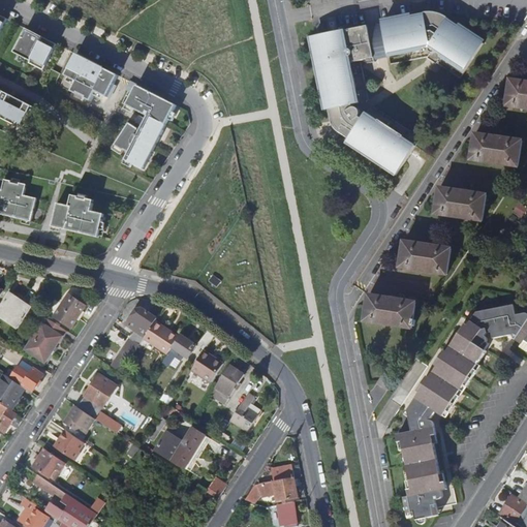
[(459,79),(482,43),(446,20),(447,19),(445,17),(442,14),(438,13),(435,12),(431,12),(427,12),(422,12),(423,14),(381,23),(381,24),(388,56),(390,64),(426,57),(425,58),(434,64),(435,63),(459,79)]
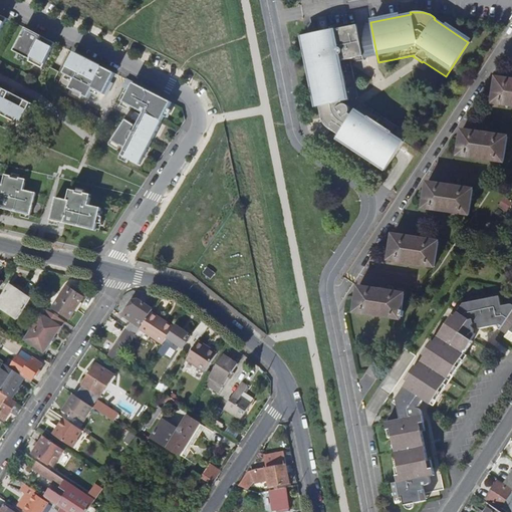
[(362,57),(376,54),(370,23),(356,26),(362,56),(362,57)]
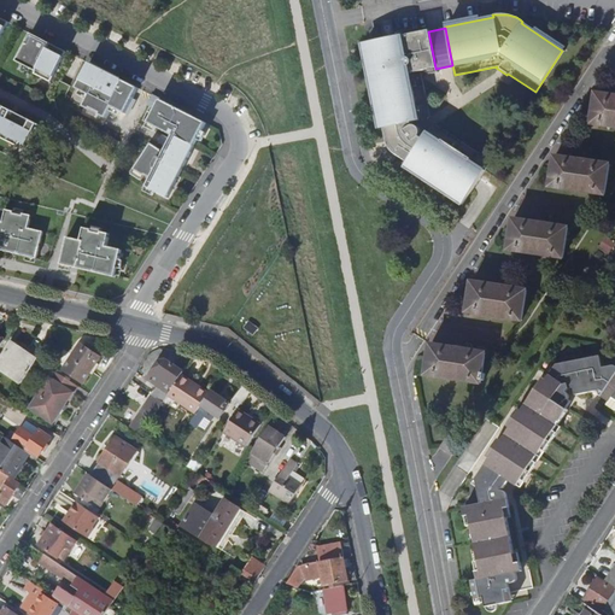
[(413,126),(411,126),(410,122),(425,118),(428,116),(421,77),(426,70),(435,68),(428,31),(428,30),(363,44),(380,128),(382,127),(385,140),(387,140),(396,153),(394,154),(405,162),(404,163),(413,169),(411,171),(438,189),(439,187),(462,201),(484,170),(490,160),(433,123),(429,126),(421,138),(419,136),(419,135),(420,133),(420,132),(420,130),(419,128),(417,127),(416,126),(415,126),(413,126)]
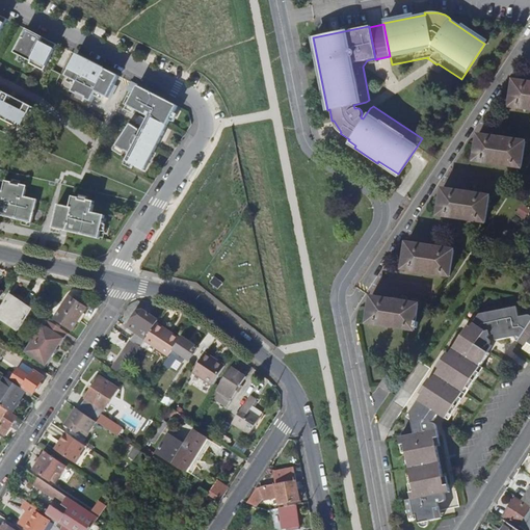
[(25,27),(12,51),(29,59),(28,61),(43,69),(56,43),(40,34),(25,27)]
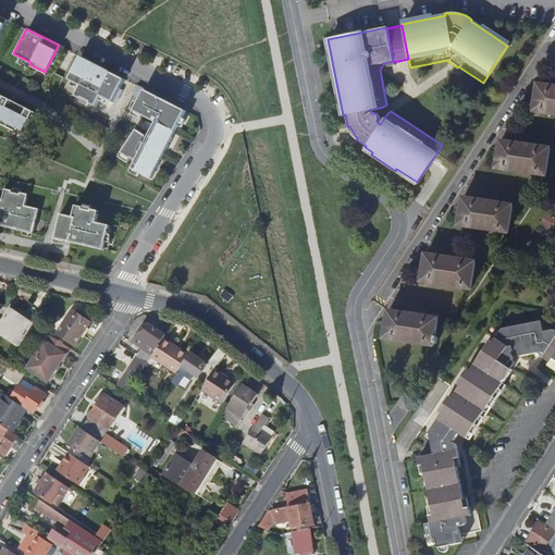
[(112,101),(124,77),(79,54),(68,78),(78,85),(74,95),(81,98),(81,97),(89,101),(88,102),(95,106),(100,95),(112,101)]
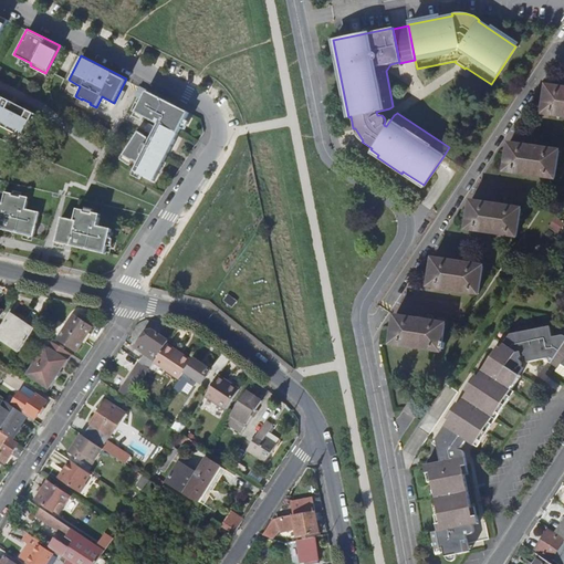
[(143,95),(145,89),(138,85),(135,91),(143,95)]
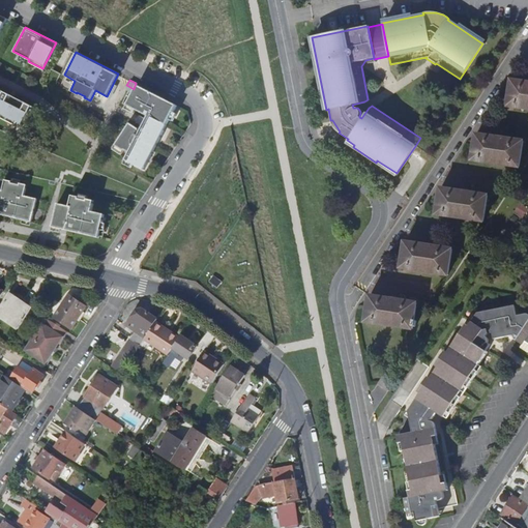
[(505,106),(527,109),(527,81),(526,83),(509,80),(505,106)]
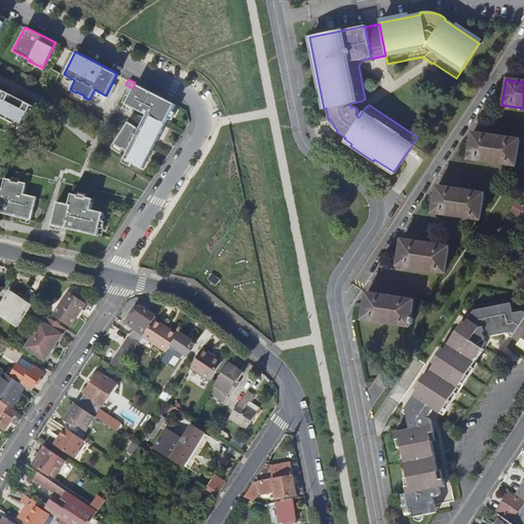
[(175,103),(135,82),(133,88),(125,84),(123,87),(131,91),(124,104),(146,114),(144,117),(141,124),(138,128),(137,127),(126,121),(113,144),(121,149),(122,148),(127,150),(123,158),(142,167),(175,103)]
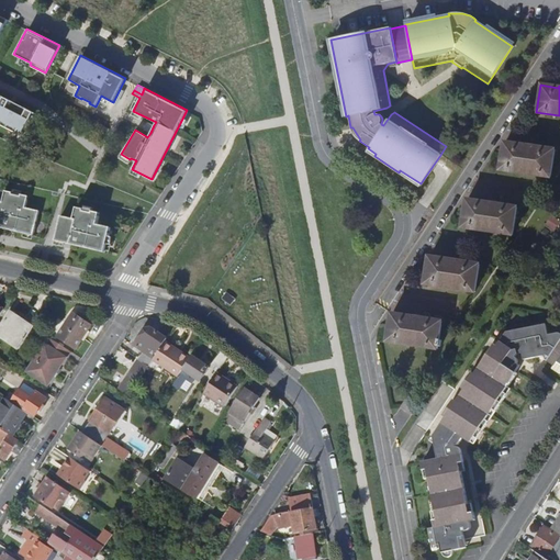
[(17,129),(28,134),(37,114),(0,94),(0,124),(14,132),(17,129)]
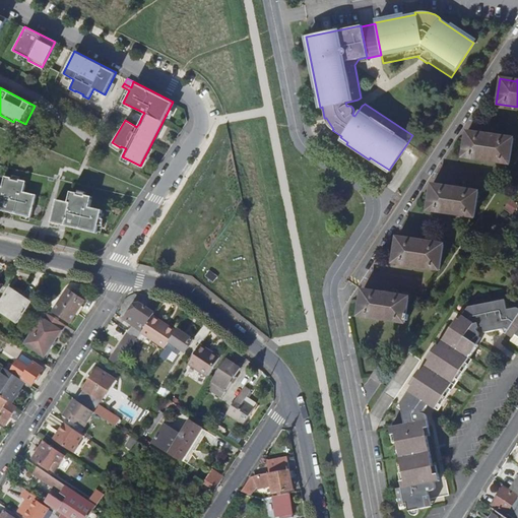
[(139,123),(142,116),(135,113),(134,116),(132,119),(139,123)]
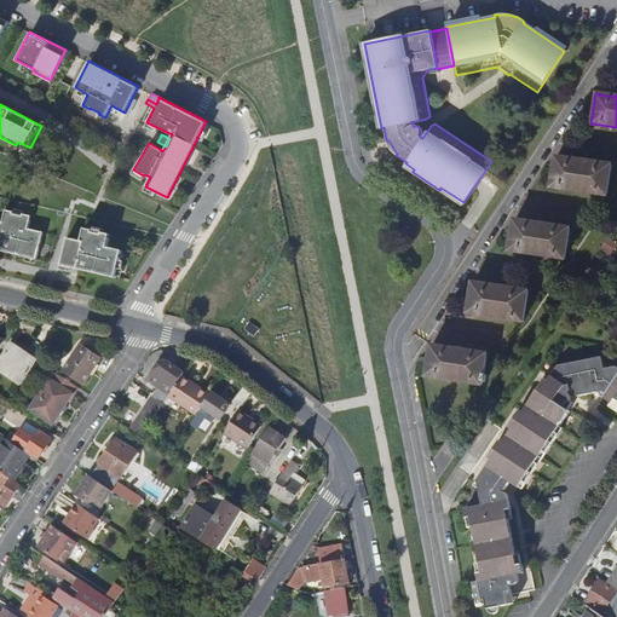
[(549,186),(604,195),(609,165),(589,161),(589,160),(574,157),(574,160),(553,156),(549,186)]
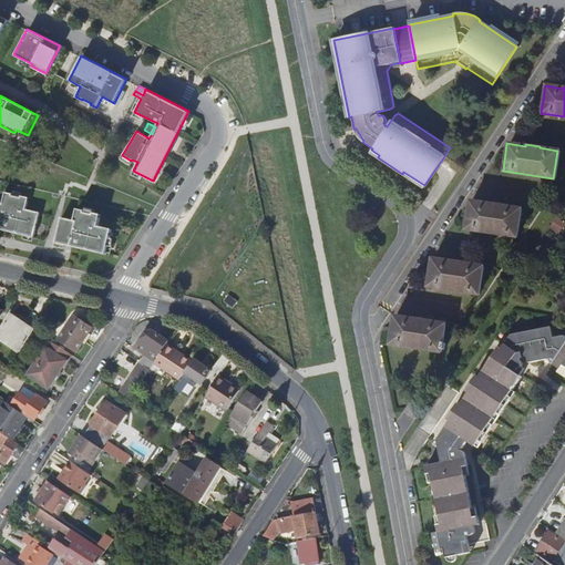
[(131,161),(122,155),(120,158),(130,164),(131,161)]
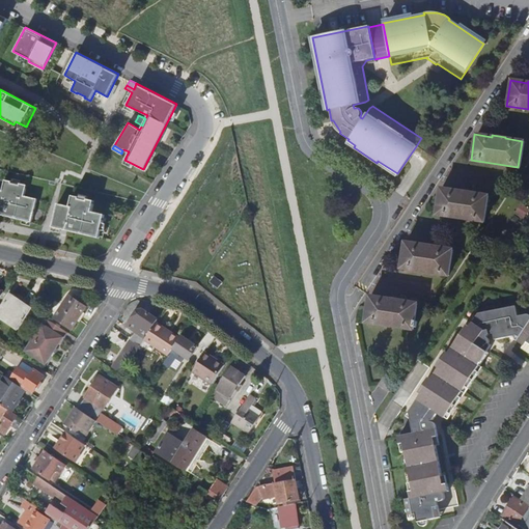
[(0,214),(30,221),(35,198),(29,196),(23,195),(25,184),(18,183),(18,184),(9,183),(10,181),(3,178),(1,190),(0,190),(0,214)]
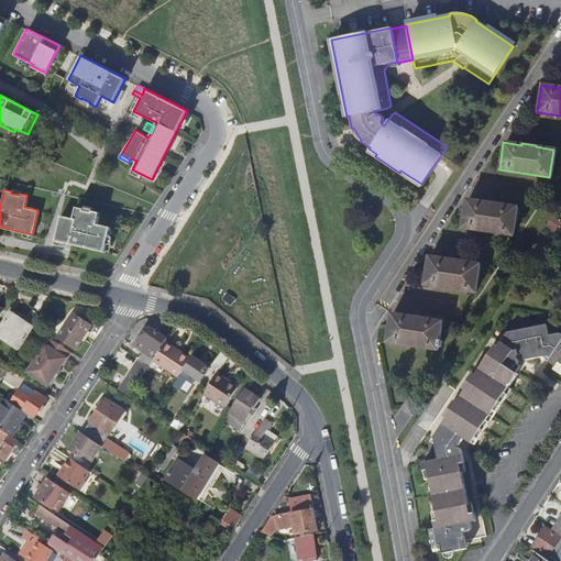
[(461,227),(512,234),(516,207),(497,205),(498,202),(485,200),(485,202),(465,200),(461,227)]
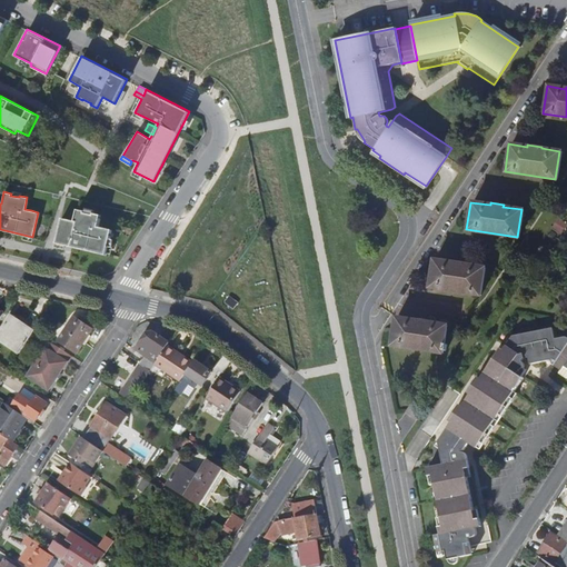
[(55,242),(105,255),(110,229),(102,227),(97,226),(99,215),(92,212),(91,215),(83,212),(83,210),(76,209),(73,220),(66,218),(60,217),(55,242)]
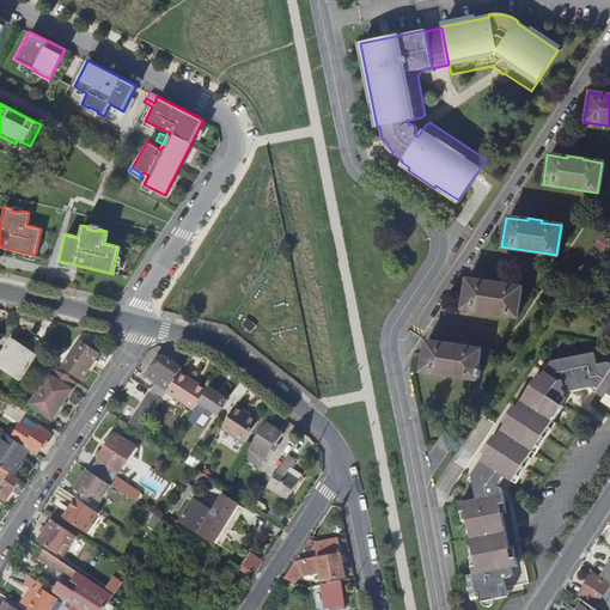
[(461,309),(516,317),(519,286),(500,284),(500,282),(486,280),(486,281),(465,279),(461,309)]
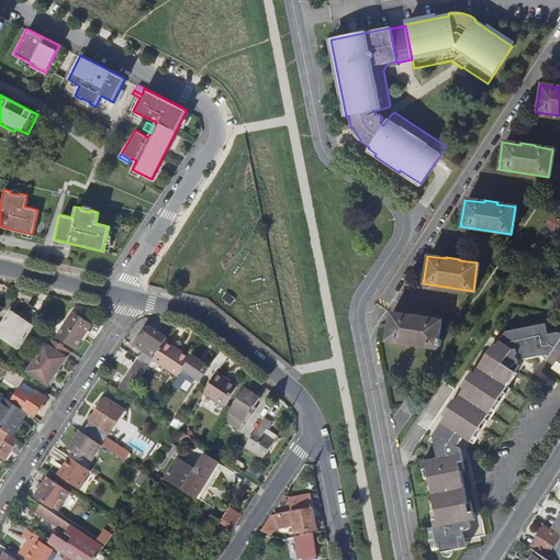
[(9,311),(0,324),(0,336),(18,347),(32,326),(35,322),(18,311),(15,315),(9,311)]
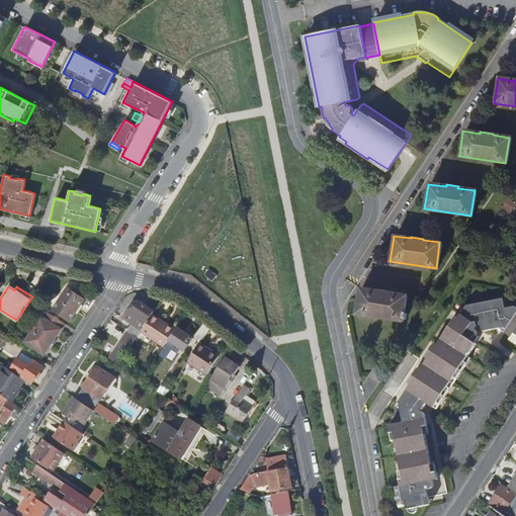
[(68,320),(84,295),(75,289),(73,291),(66,287),(52,309),(68,320)]
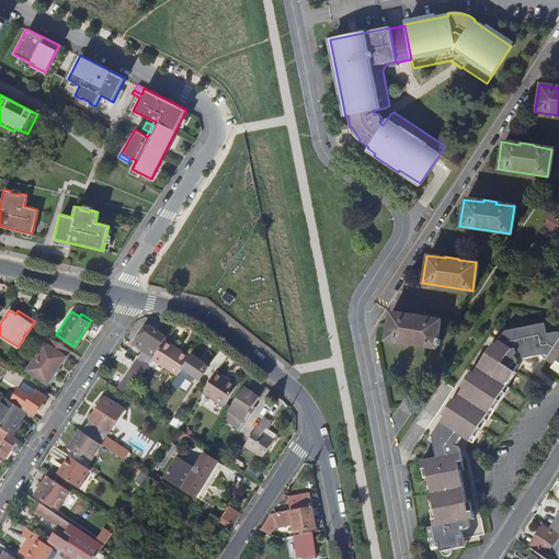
[(386,341),(435,348),(438,320),(421,317),(421,316),(408,314),(408,315),(389,312),(386,341)]
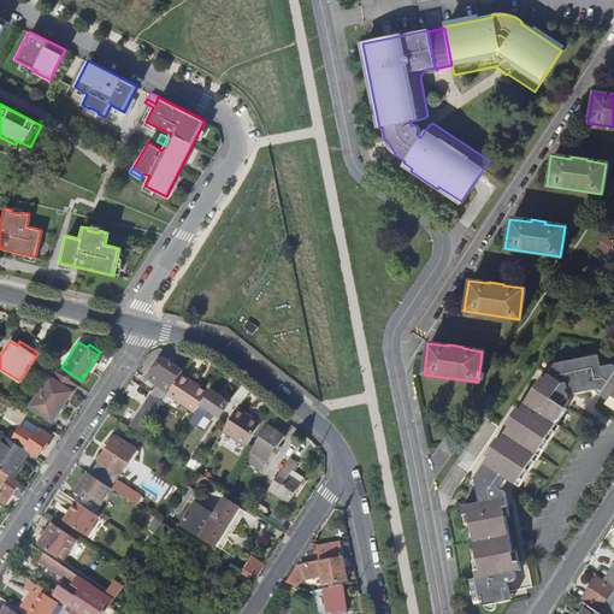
[(545,353),(466,472),(473,478),(476,479),(477,490),(479,502),(462,506),(464,514),(468,513),(479,567),(476,568),(479,588),(493,584),(495,594),(532,585),(512,490),(515,484),(566,408),(551,399),(562,383),(570,381),(573,393),(597,388),(602,390),(598,395),(606,400),(604,402),(613,408),(613,407),(613,365),(613,364),(600,367),(597,355),(555,361),(556,360),(545,353)]
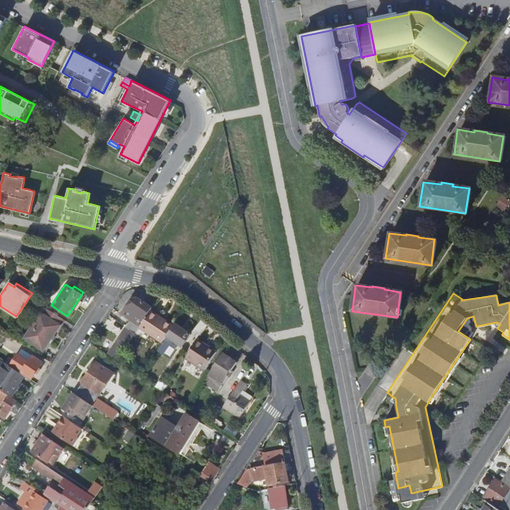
[(130,299),(120,313),(128,319),(113,342),(122,348),(136,326),(148,310),(150,307),(135,298),(131,298),(130,299)]
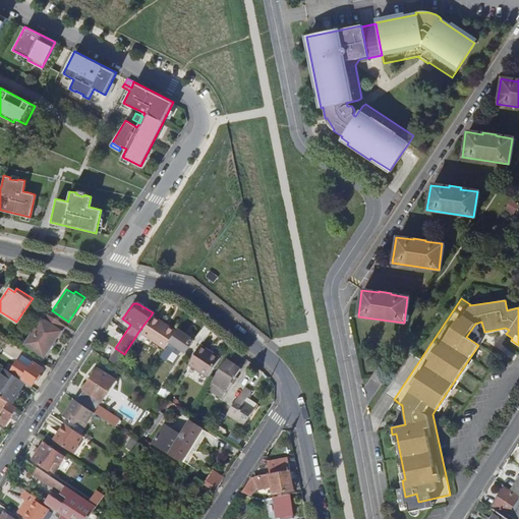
[(44,312),(23,343),(43,356),(63,326),(44,312)]
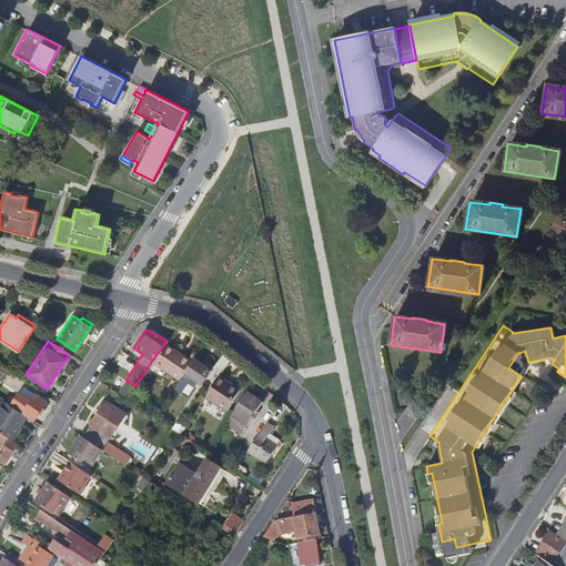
[(151,362),(178,378),(190,360),(164,344),(151,362)]
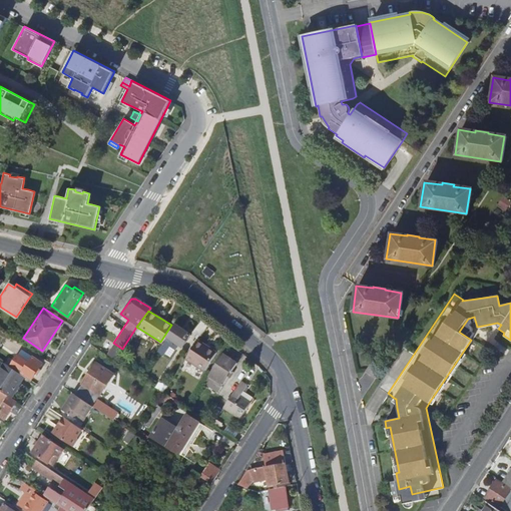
[(198,319),(192,331),(198,335),(205,325),(199,319),(198,319)]
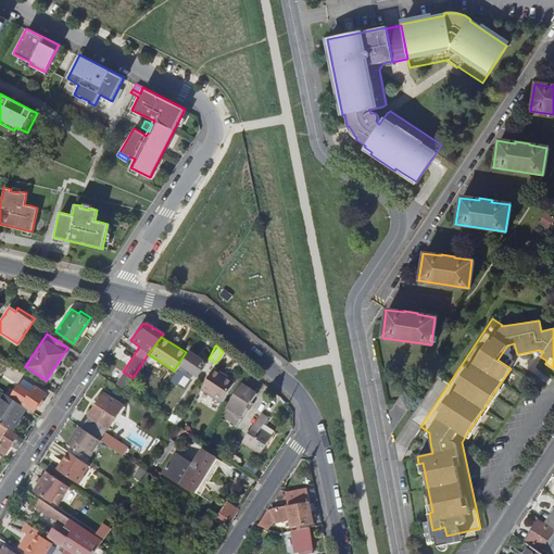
[(204,362),(187,350),(186,352),(174,370),(167,380),(189,395),(197,385),(188,378),(196,367),(199,370),(204,362)]
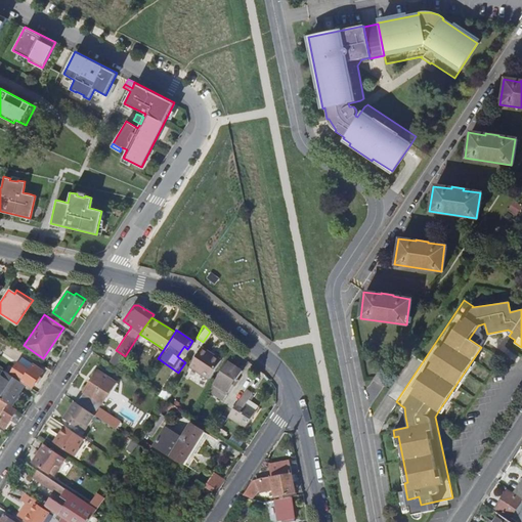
[(200,346),(187,365),(207,378),(219,358),(200,346)]
